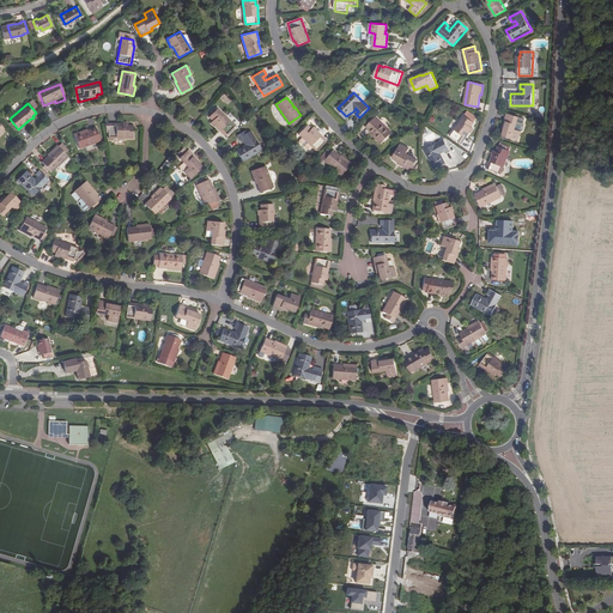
[(225,135),(235,126),(218,108),(210,116),(213,121),(211,122),(225,135)]
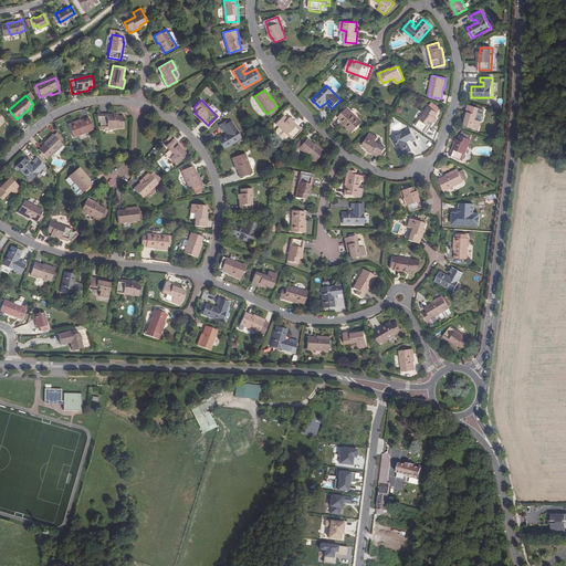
[(469,105),(465,117),(468,117),(467,121),(465,126),(479,130),(482,122),(477,121),(478,115),(480,108),(469,105)]
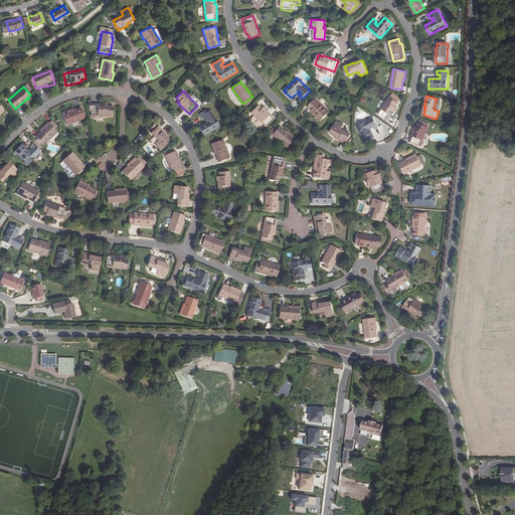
[(395,112),(397,108),(396,107),(399,103),(390,97),(379,114),(389,121),(395,112)]
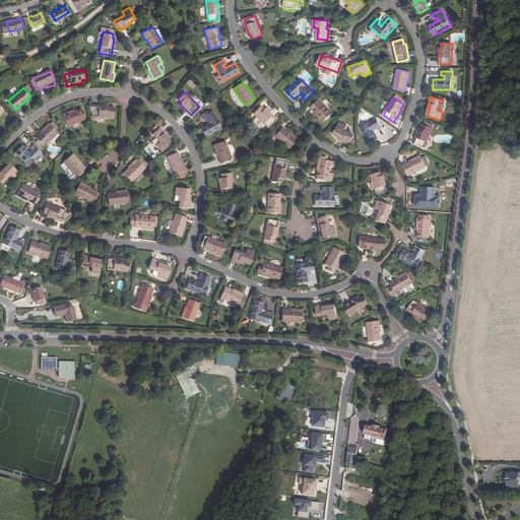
[(311,108),(317,114),(319,116),(318,116),(324,122),(333,112),(319,100),(311,108)]
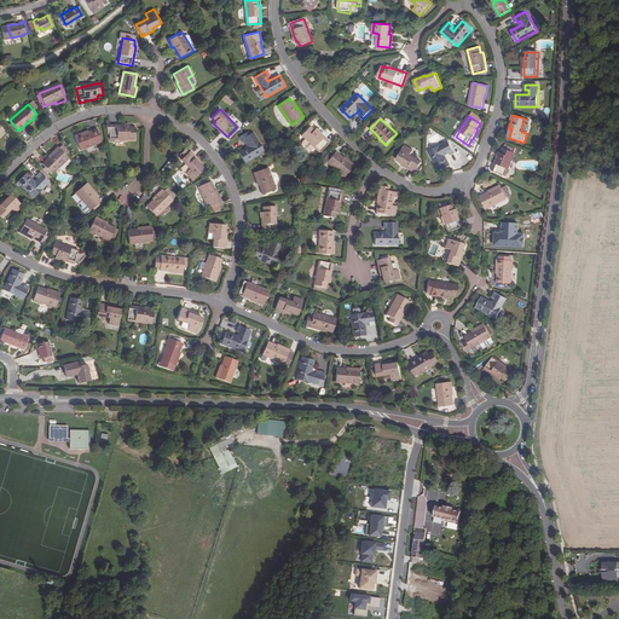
[(110,139),(134,139),(134,127),(128,127),(128,125),(109,125),(110,139)]
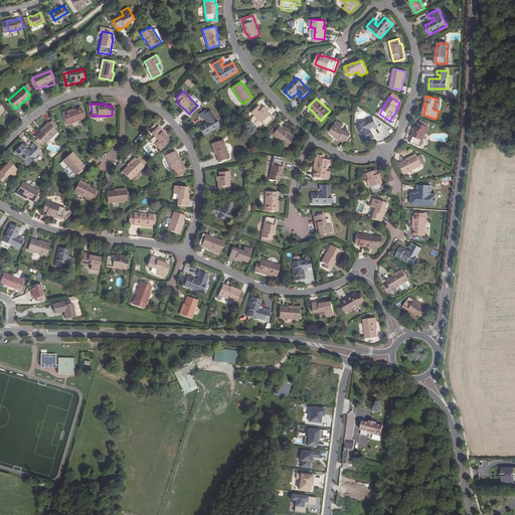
[(266,110),(263,107),(262,108),(259,105),(250,113),(254,116),(262,123),(266,127),(274,118),(266,110)]
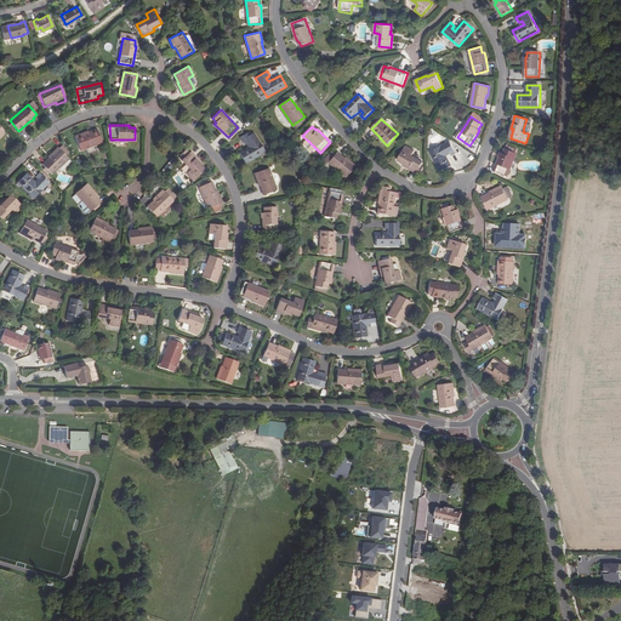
[(79,152),(102,144),(97,131),(85,135),(84,134),(74,137),(79,152)]
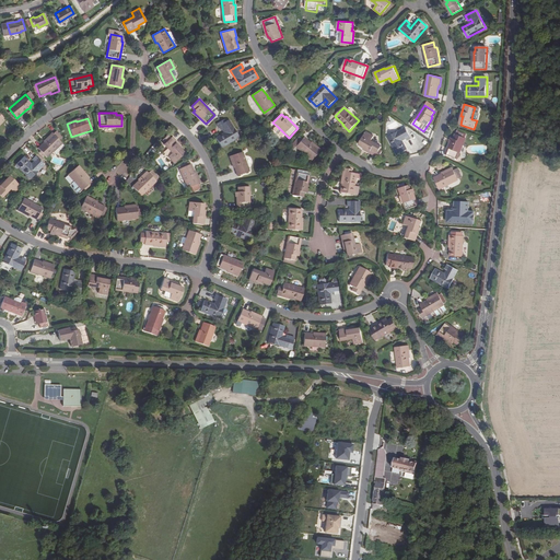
[(229,119),(218,126),(221,130),(224,128),(226,131),(216,138),(221,148),(238,137),(233,128),(229,119)]
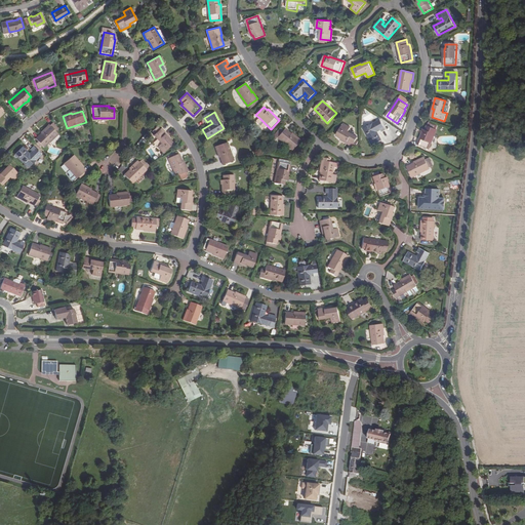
[(264,127),(267,125),(259,118),(256,120),(256,122),(263,127),(264,127)]
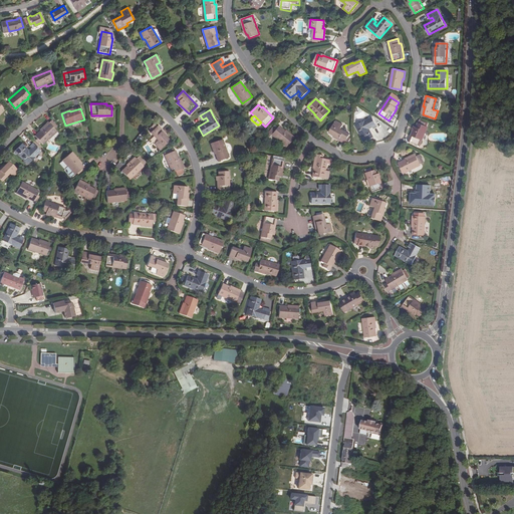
[(373,116),(365,120),(356,125),(365,142),(374,138),(371,132),(370,130),(369,127),(372,125),(373,127),(374,129),(378,126),(373,116)]
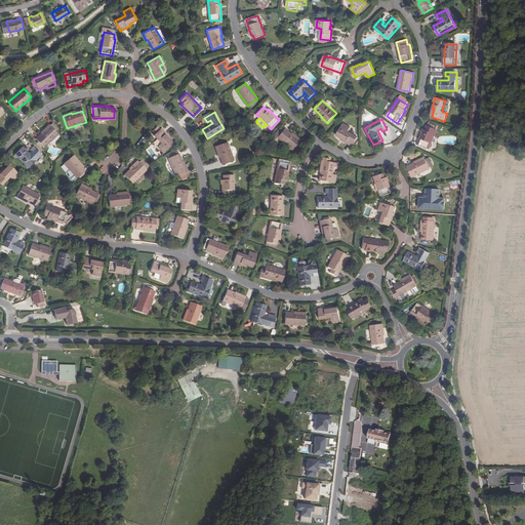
[(337,134),(342,137),(345,138),(344,140),(354,146),(358,137),(353,134),(349,131),(351,127),(344,123),(337,134)]
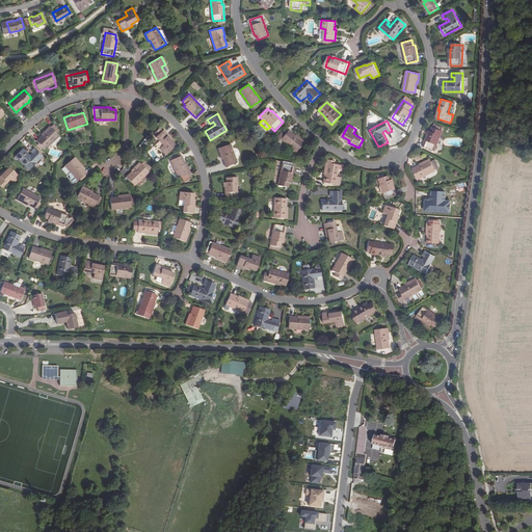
[(439,126),(437,129),(433,128),(431,132),(430,131),(428,135),(424,147),(435,151),(443,131),(444,128),(439,126)]
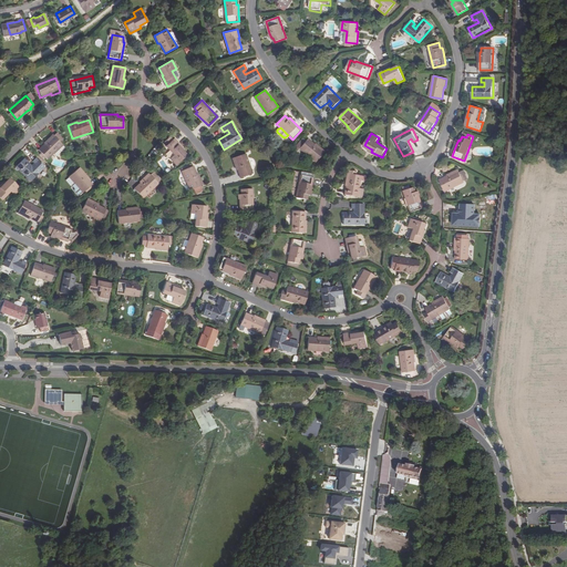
[(48,160),(62,145),(52,135),(47,142),(48,142),(39,151),(48,160)]
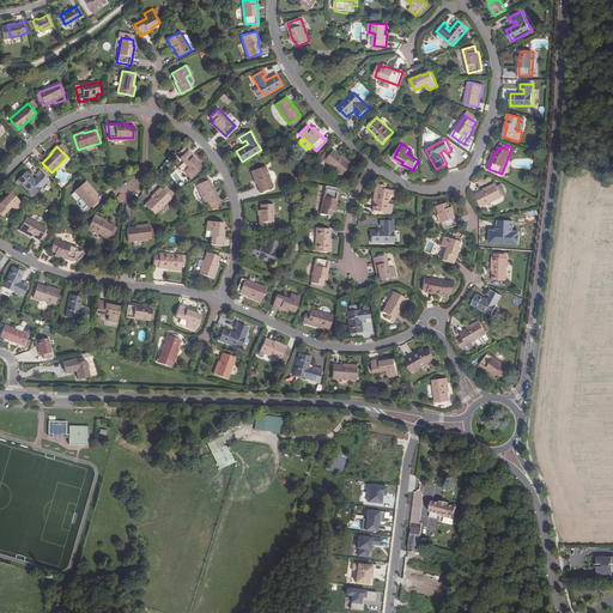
[(343,158),(340,156),(333,150),(323,161),(341,175),(351,163),(344,157),(343,158)]
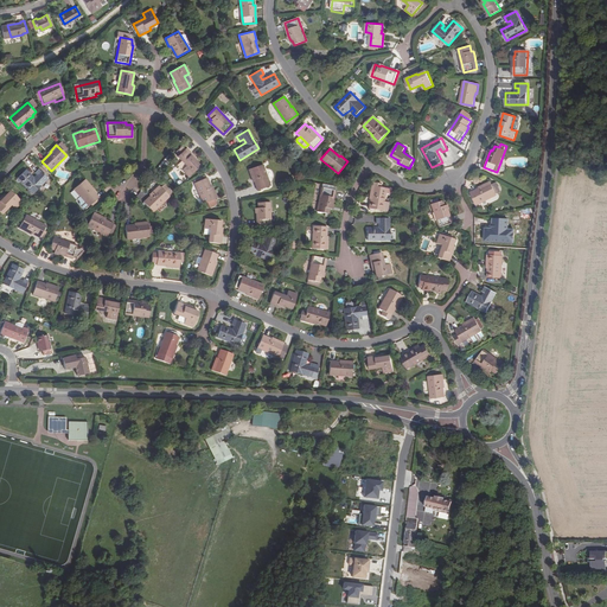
[(190,178),(202,168),(195,160),(196,159),(187,149),(179,157),(187,167),(183,171),(190,178)]
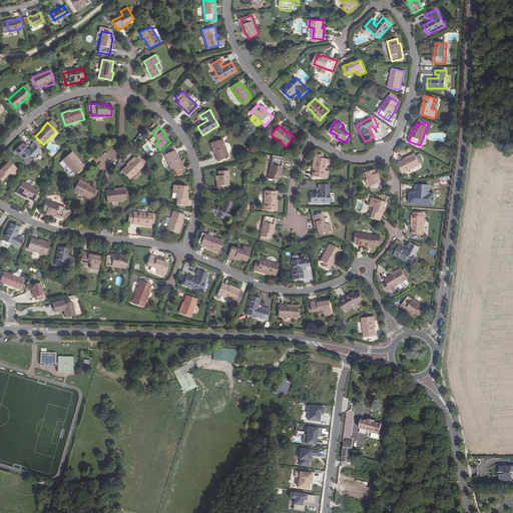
[(228,157),(222,139),(210,143),(213,151),(211,152),(215,162),(228,157)]
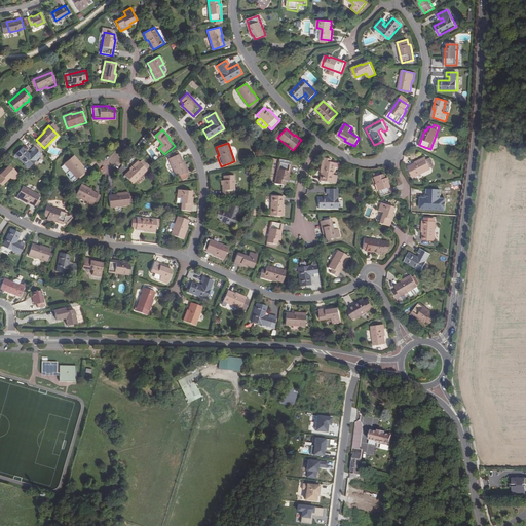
[(30,149),(32,150),(33,151),(30,154),(29,153),(23,147),(14,155),(29,168),(36,161),(36,160),(41,154),(33,146),(30,149)]
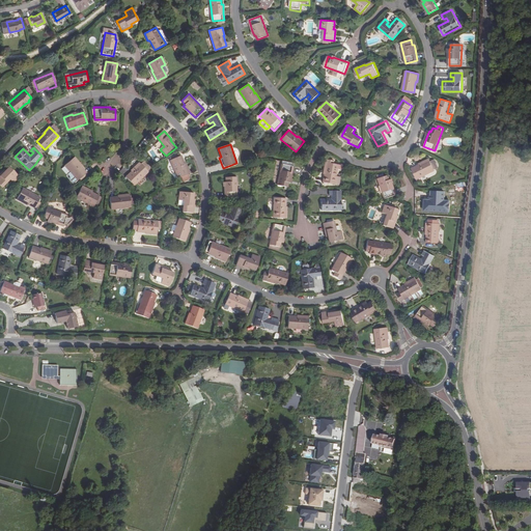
[(186,166),(180,156),(170,160),(178,178),(190,173),(187,166),(186,166)]
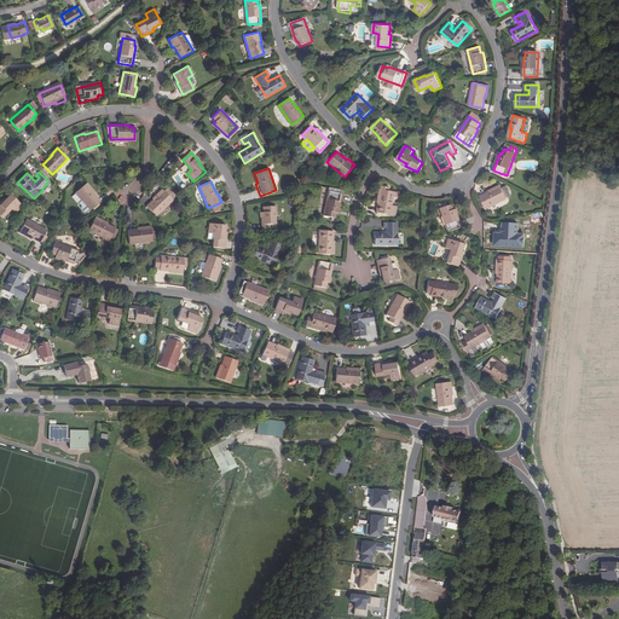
[(91,210),(100,202),(92,191),(93,191),(87,183),(75,194),(91,210)]
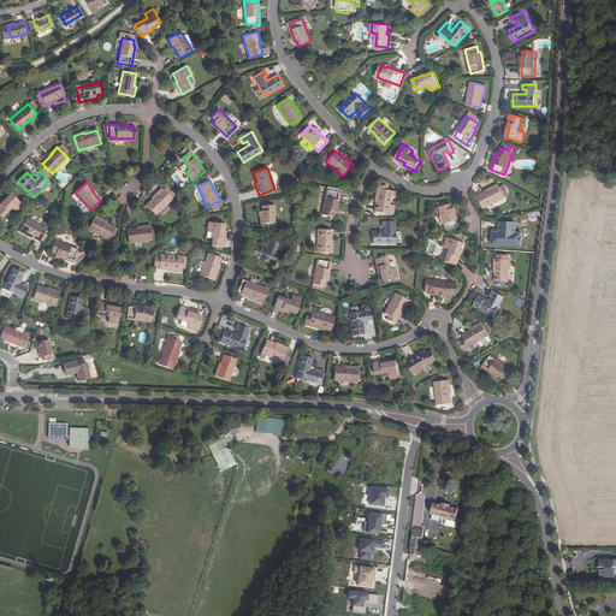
[(386,187),(380,185),(380,189),(377,189),(375,197),(377,199),(374,212),(394,214),(395,206),(390,205),(392,191),(386,190),(386,187)]
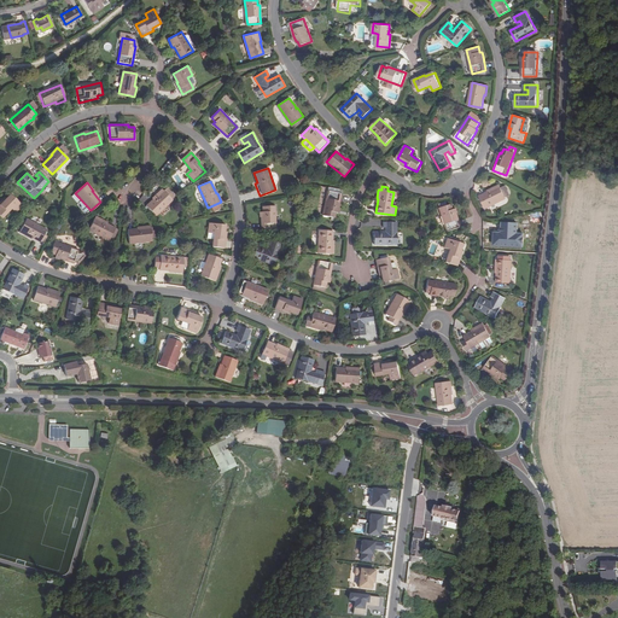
[(487,209),(507,199),(501,186),(491,190),(493,191),(481,197),(487,209)]
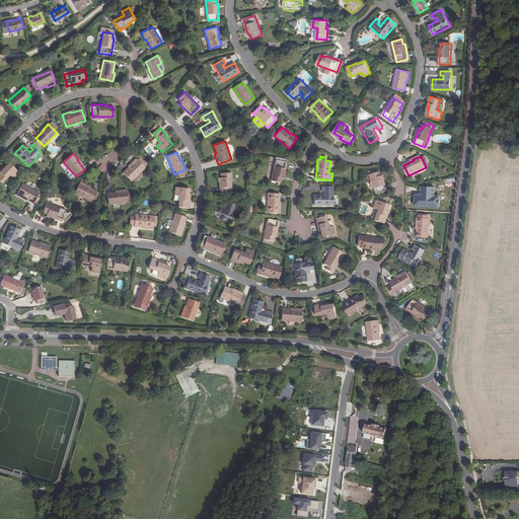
[(131,181),(144,168),(136,159),(130,165),(131,165),(123,173),(131,181)]
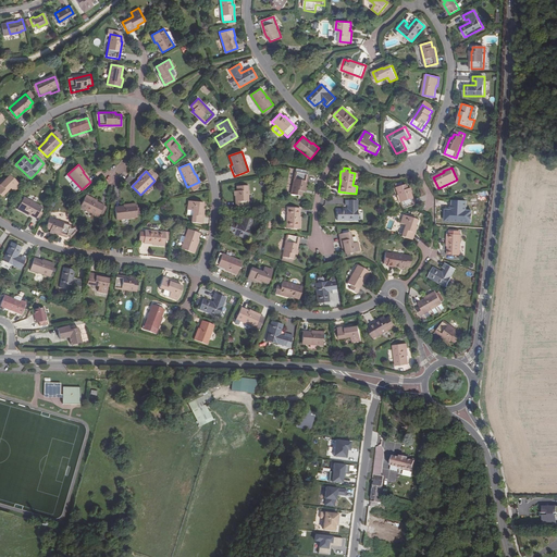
[(291,195),(301,197),(302,192),(305,193),(308,175),(296,173),(291,195)]
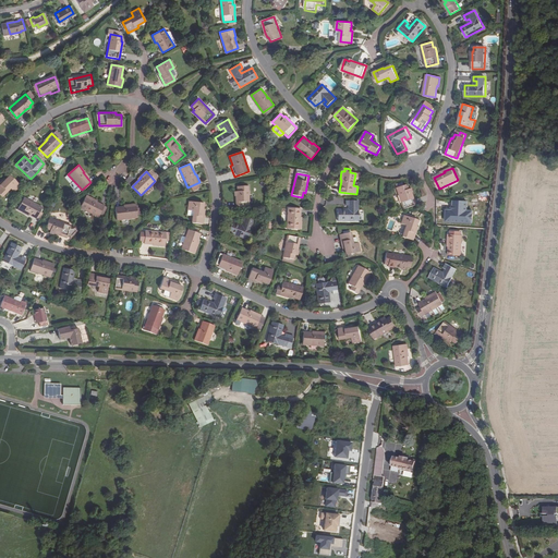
[(10,176),(5,180),(3,182),(2,181),(0,182),(0,195),(2,197),(10,189),(14,192),(20,185),(10,176)]
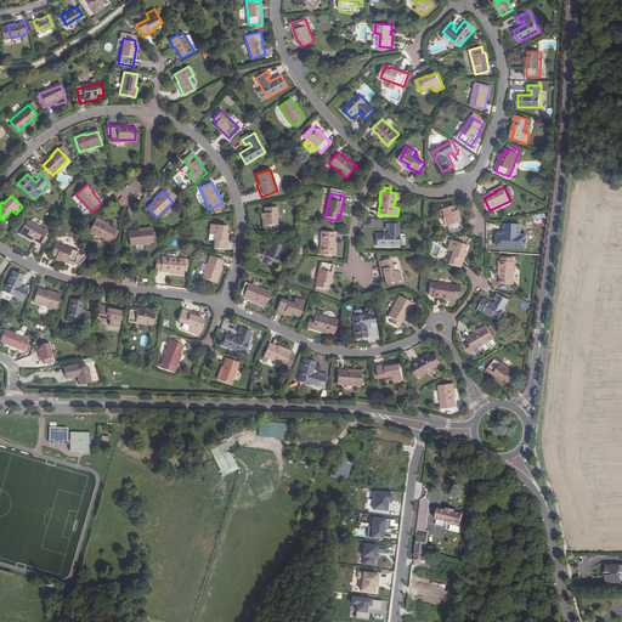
[(450,233),(464,228),(458,210),(456,210),(453,205),(442,209),(450,233)]
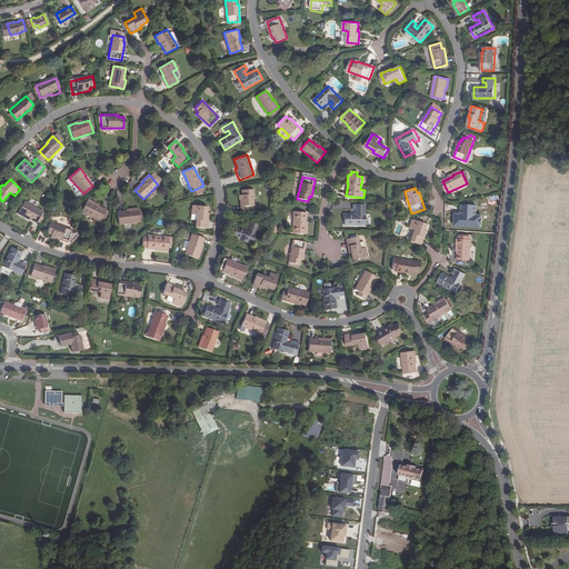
[(253,190),(242,190),(242,196),(240,196),(241,213),(255,213),(253,190)]
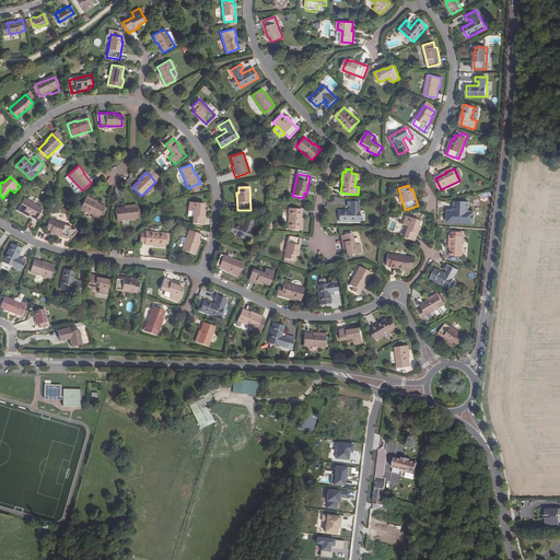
[(80,209),(97,219),(104,209),(94,202),(94,201),(86,197),(80,209)]
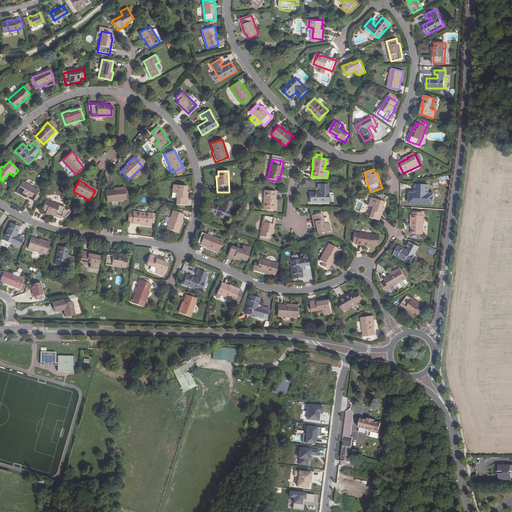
[(18,193),(25,197),(25,196),(28,198),(35,201),(40,191),(23,182),(18,193)]
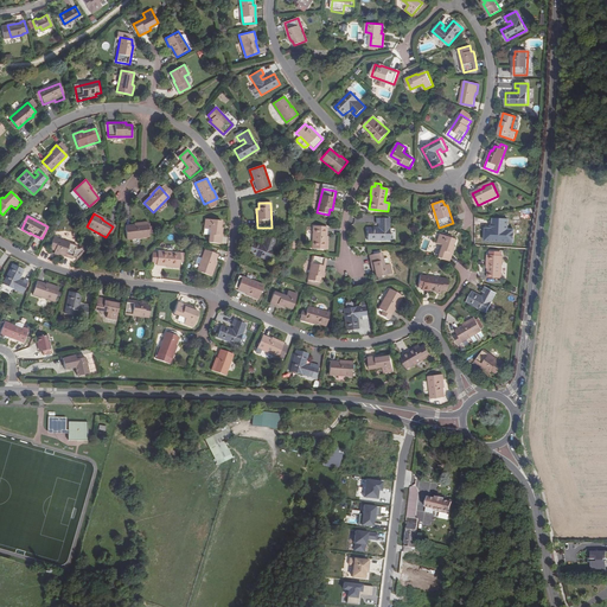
[(222,222),(206,219),(205,229),(211,230),(209,242),(221,244),(223,231),(221,230),(222,222)]
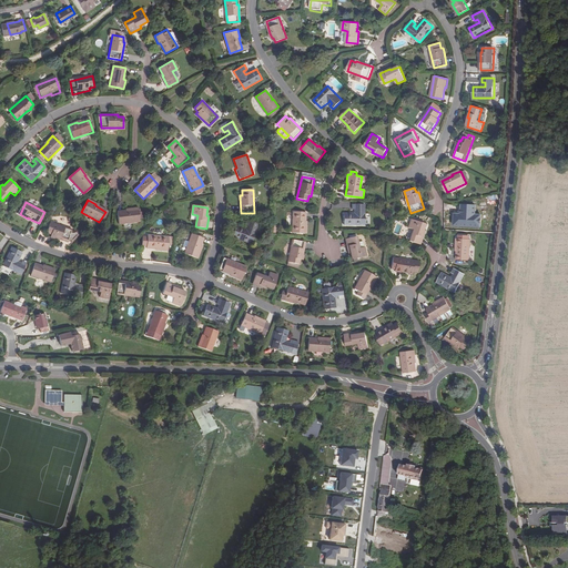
[(345,226),(365,226),(366,215),(365,214),(365,205),(354,205),(354,210),(357,210),(357,214),(345,214),(345,226)]
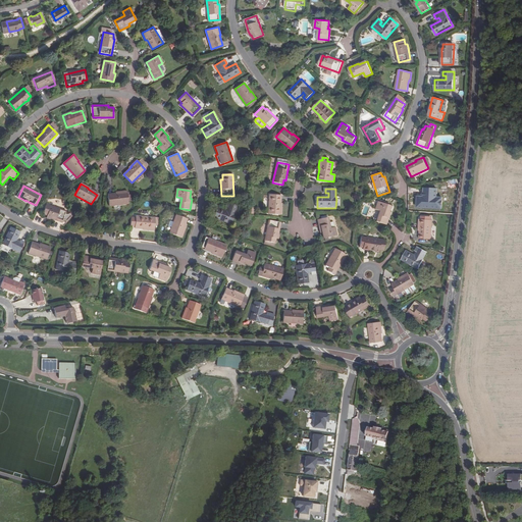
[(437,190),(427,189),(426,194),(430,194),(430,198),(418,198),(418,208),(437,209),(438,198),(437,198),(437,190)]
